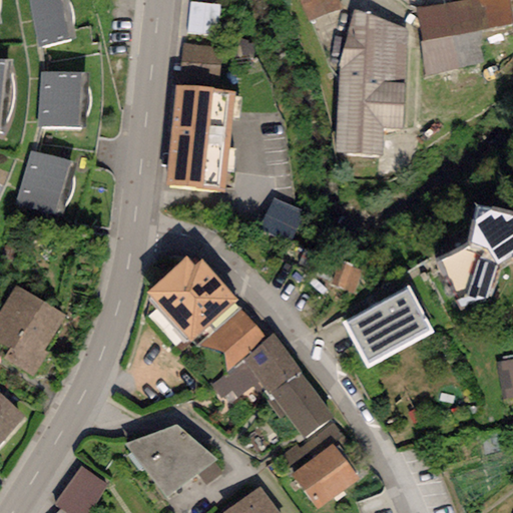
[(29,0),(39,48),(77,38),(69,0),(29,0)]
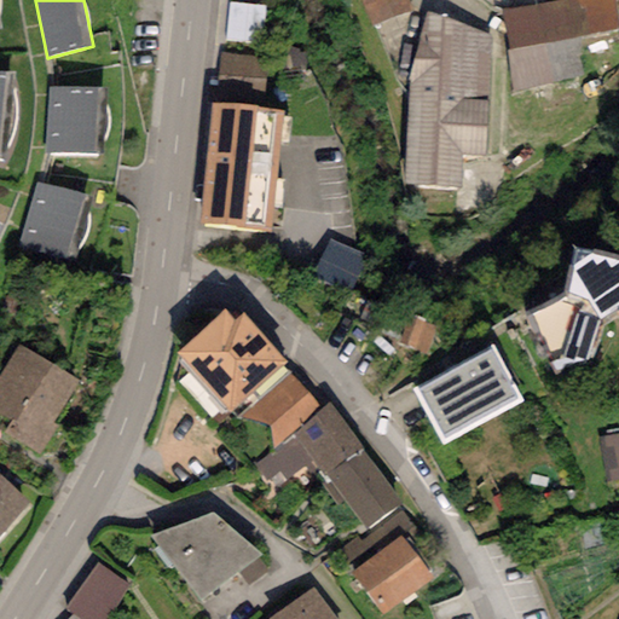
[(408,0),(362,0),(372,27),(412,10),(408,0)]
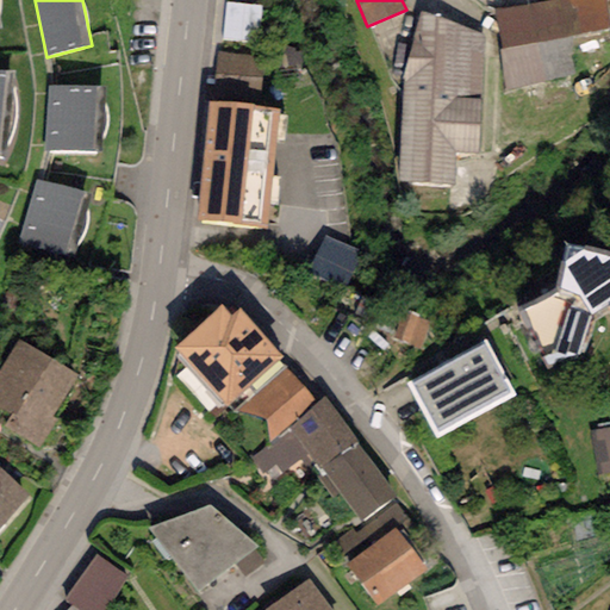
[(554,0),(492,12),(508,91),(578,76),(572,45),(609,38),(609,33),(603,0),(554,0)]
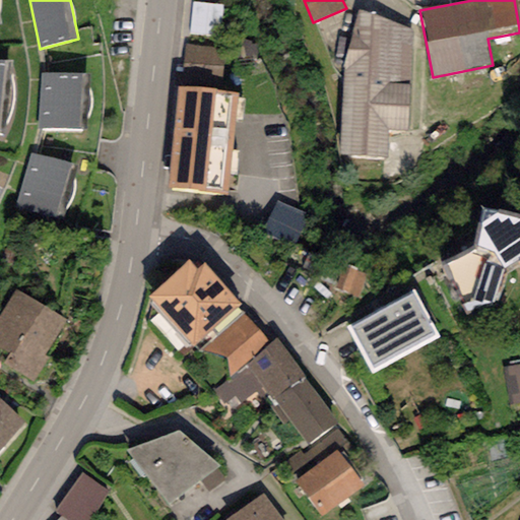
[(224,5),(192,1),(189,34),(220,38),(224,5)]
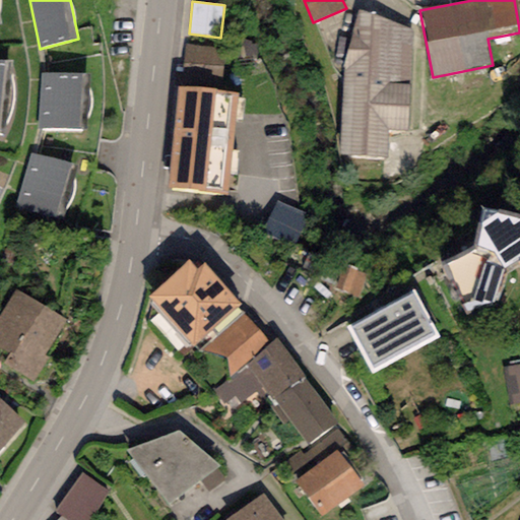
[(413,30),(359,10),(343,64),(340,155),(387,160),(389,130),(408,129),(413,30)]
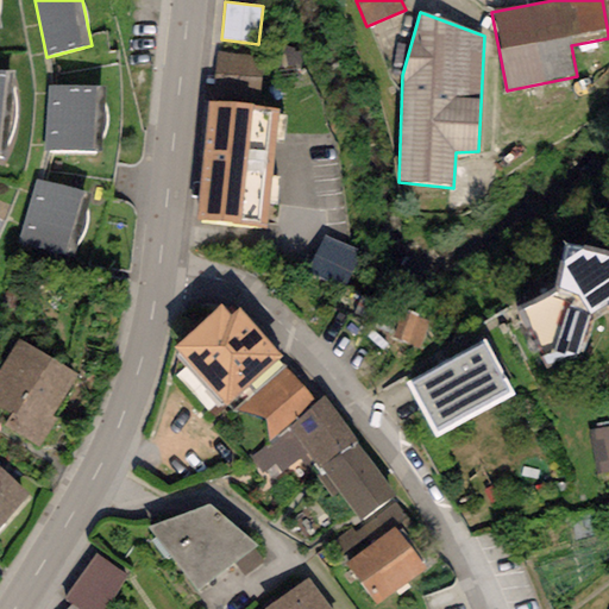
[(262,58),(217,54),(217,57),(212,102),(258,107),(262,58)]
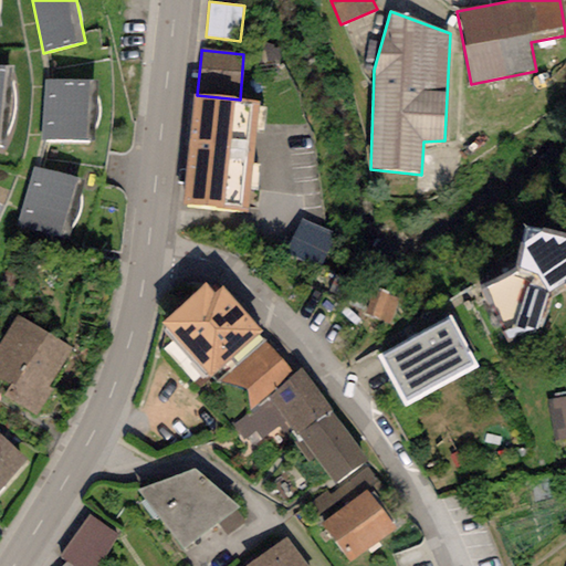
[(0,66),(0,146),(4,148),(11,67),(0,66)]
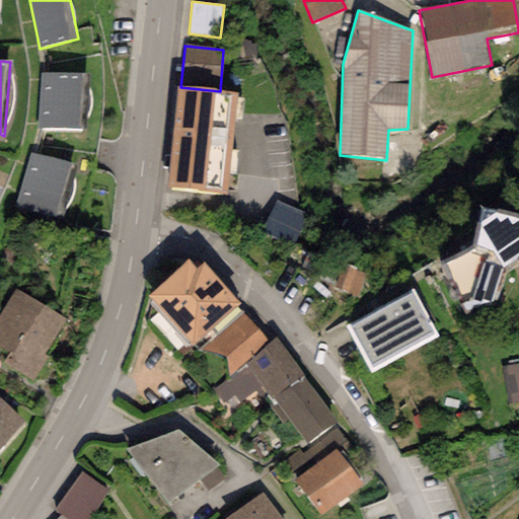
[(87,74),(40,74),(39,129),(86,130),(87,74)]
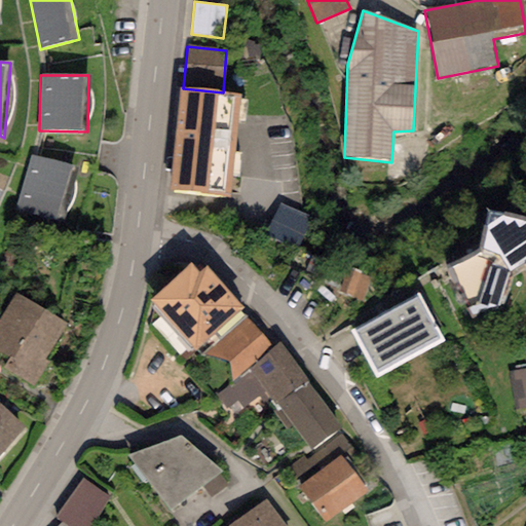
[(183,88),(180,88),(170,191),(231,197),(241,95),(223,92),(183,88)]
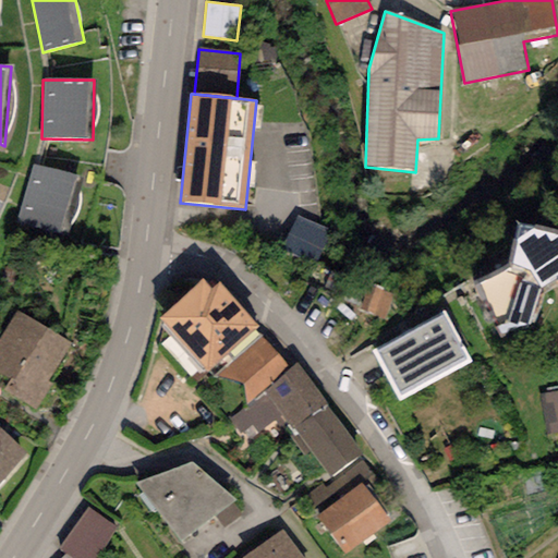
[(81,178),(33,166),(16,219),(67,234),(81,178)]
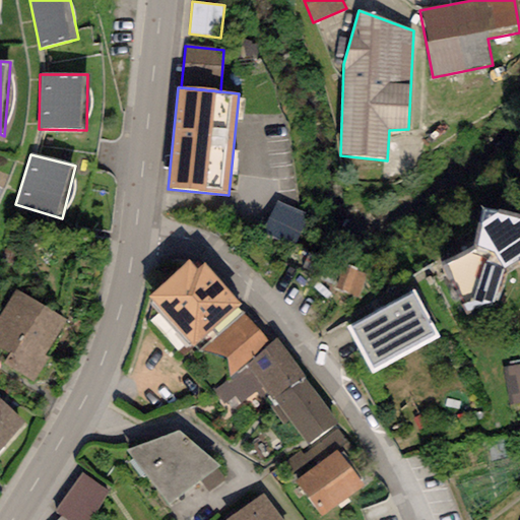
[(270,233),(301,246),(312,219),(281,206),(270,233)]
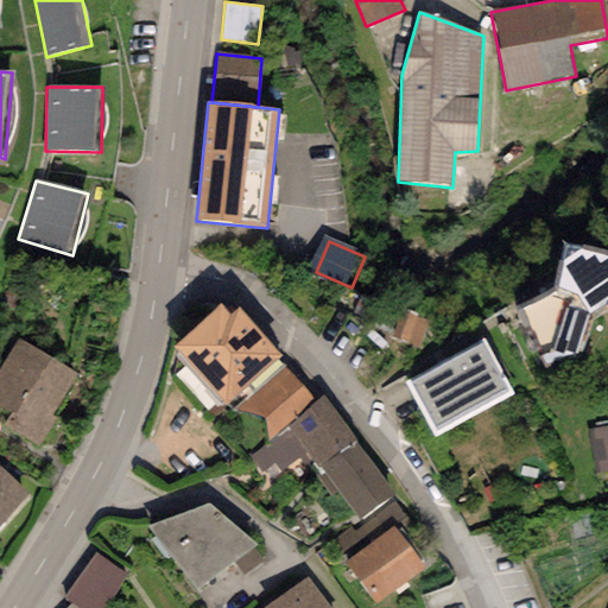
[(607,254),(565,245),(556,291),(518,310),(545,365),(583,352),(594,320),(607,311),(607,254)]
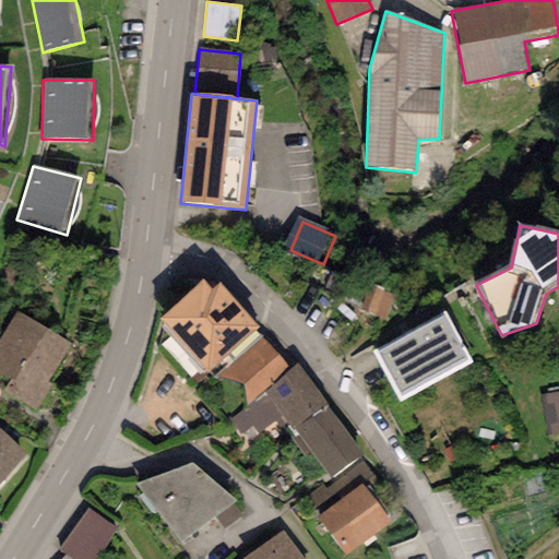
[(203,281),(159,319),(161,322),(206,373),(259,328),(219,283),(211,290),(203,281)]
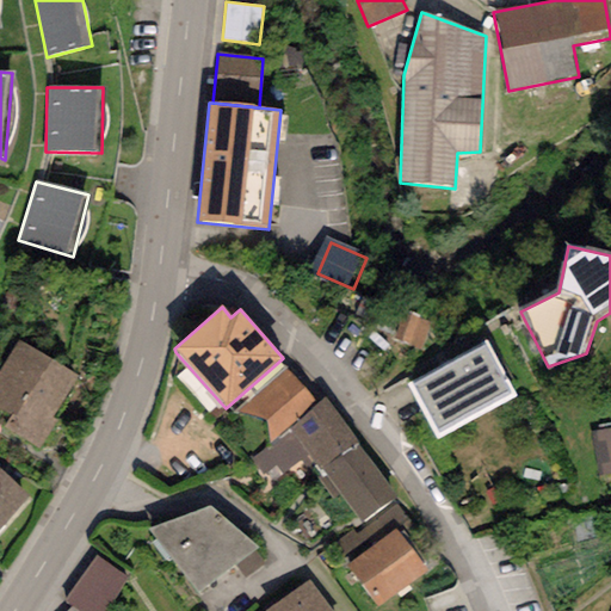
[(78,377),(18,341),(0,370),(0,408),(12,417),(4,430),(37,450),(55,420),(50,418),(78,377)]
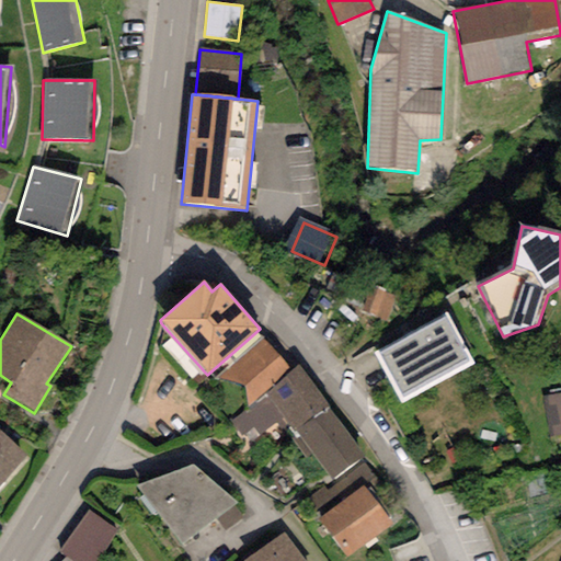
[(446,313),(374,353),(400,403),(473,364),(446,313)]
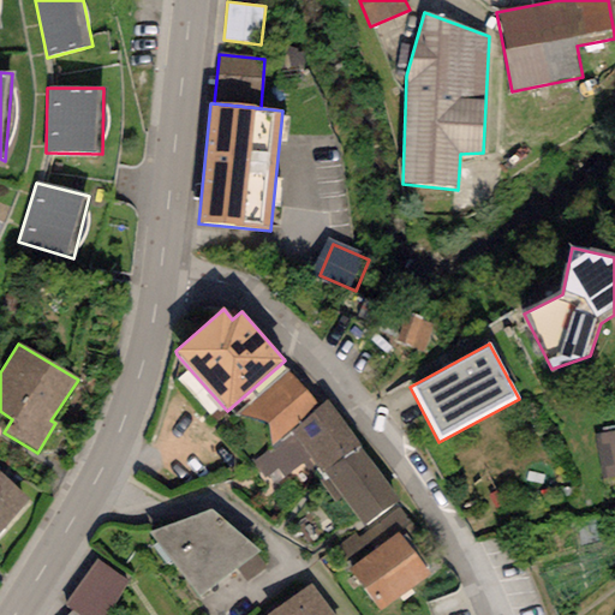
[(318,407),(286,371),(238,416),(267,424),(270,448),(291,430),(318,407)]
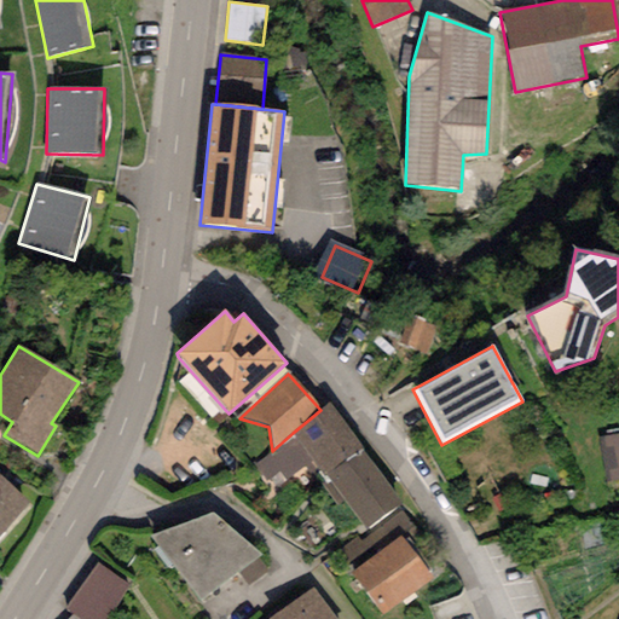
[(328,403),(320,410),(293,433),(298,438),(254,467),(265,484),(281,470),(288,480),(313,463),(327,475),(360,451),(363,449),(328,403)]
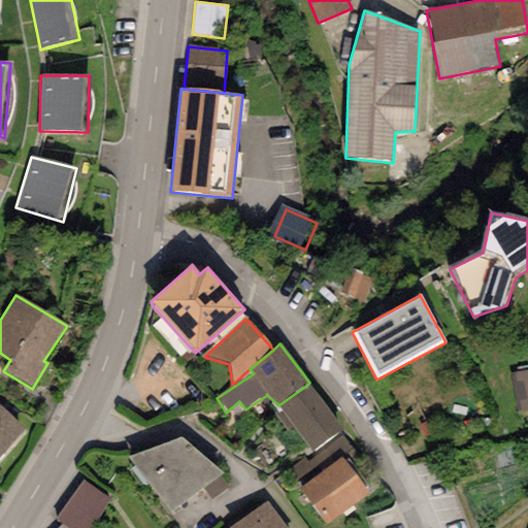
[(507,391),(473,397),(482,441),(527,431),(527,371),(504,376),(507,391)]
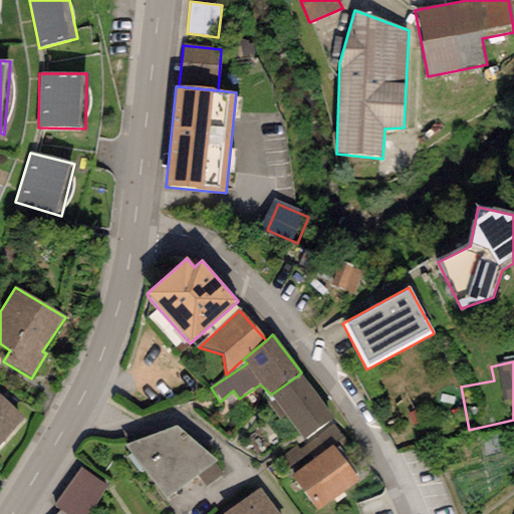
[(332,418),(301,372),(299,374),(271,395),(302,439),(332,418)]
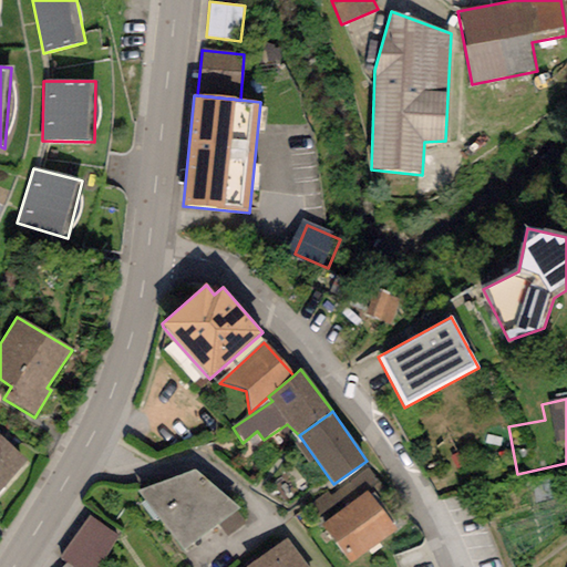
[(0,491),(27,461),(0,436),(0,491)]
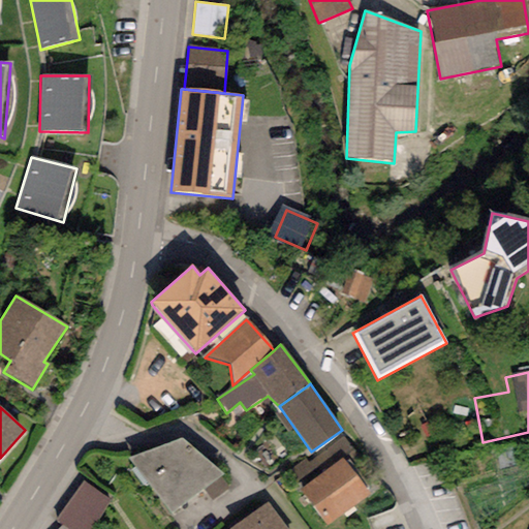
[(342,459),(345,463),(355,456),(343,438),(308,463),(306,460),(290,470),(303,487),(342,459)]
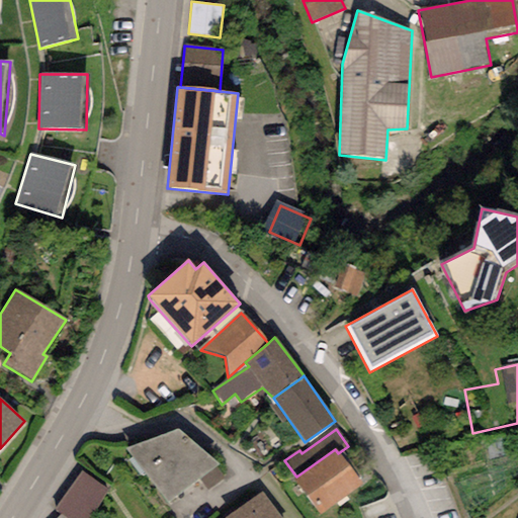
[(178,430),(126,448),(165,502),(218,464),(178,430)]
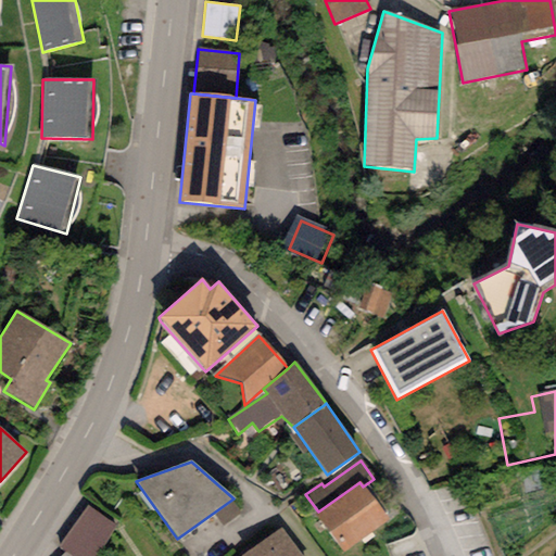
[(363,487),(359,482),(318,512),(342,553),(389,518),(363,487)]
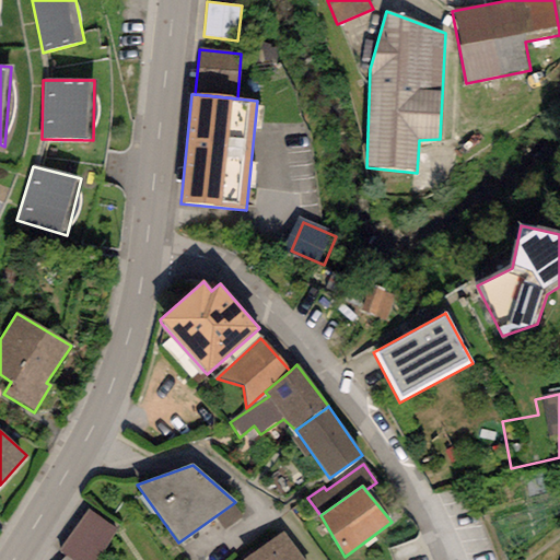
[(97,559),(117,532),(88,509),(60,552),(66,557),(70,559),(97,559)]
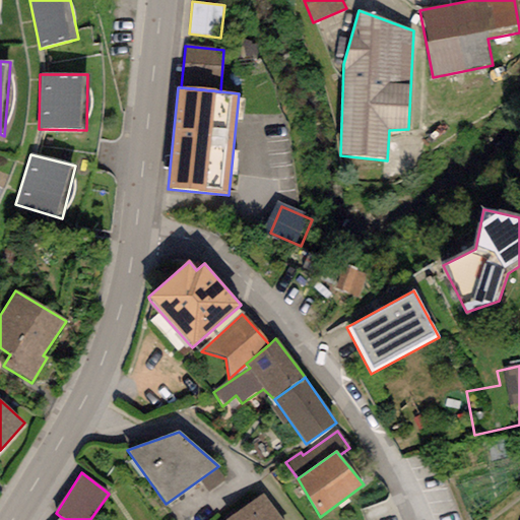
[(281,519),(262,495),(229,519),(281,519)]
